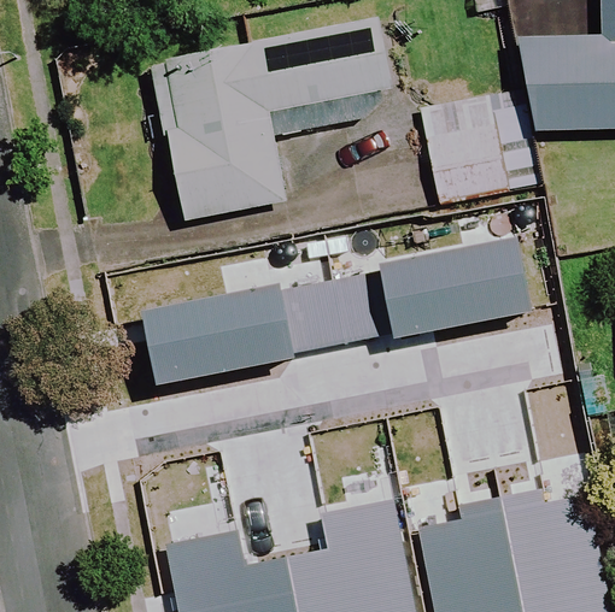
[(614,129),(614,0),(599,0),(599,37),(525,37),(526,130),(614,129)]
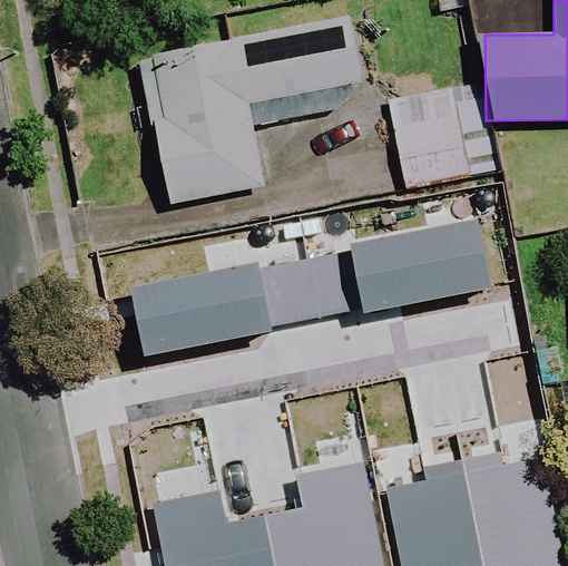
[(360,81),(346,17),(140,60),(170,204),(264,185),(247,105),(360,81)]
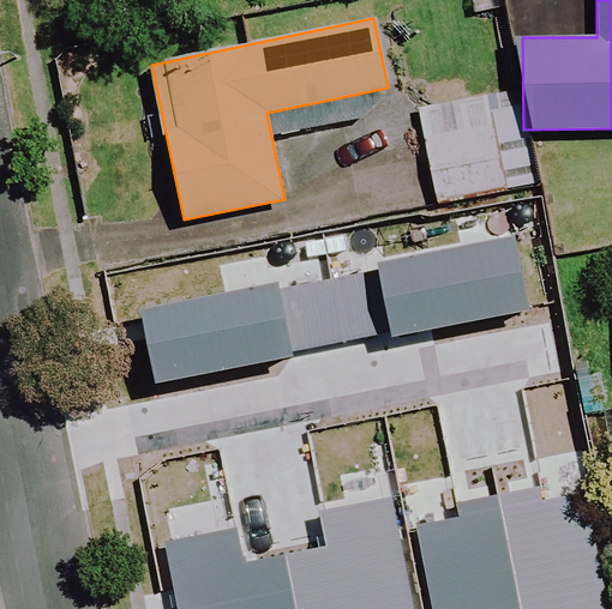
[(504,188),(531,181),(516,116),(489,122),(481,92),(415,108),(439,207),(418,212),(438,294),(525,273),(504,188)]
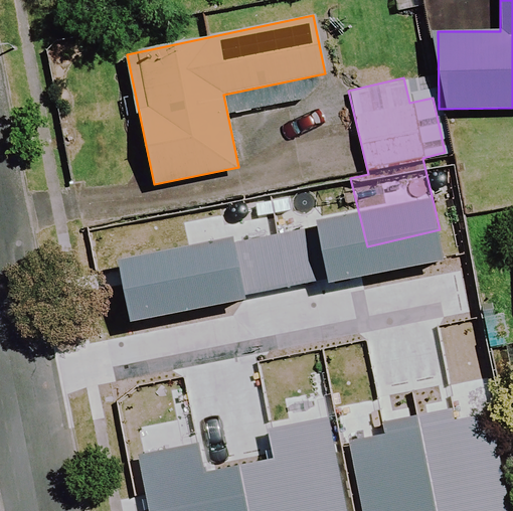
[(359,281),(321,210),(246,251),(249,259),(176,299),(211,362),(359,281)]
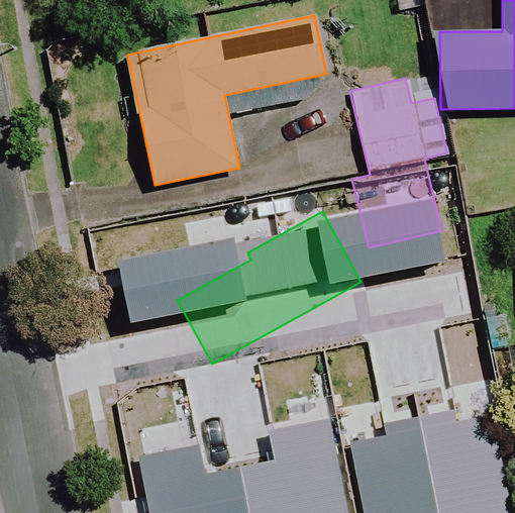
[(400,512),(381,419),(317,433),(321,452),(267,464),(274,496),(212,509),(212,512),(400,512)]
